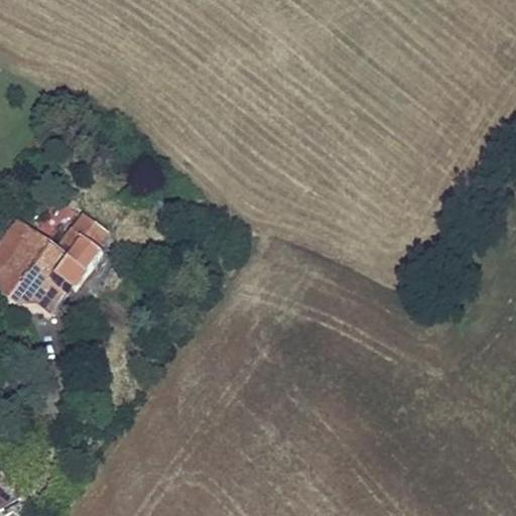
[(110,228),(84,205),(70,221),(96,244),(110,228)]
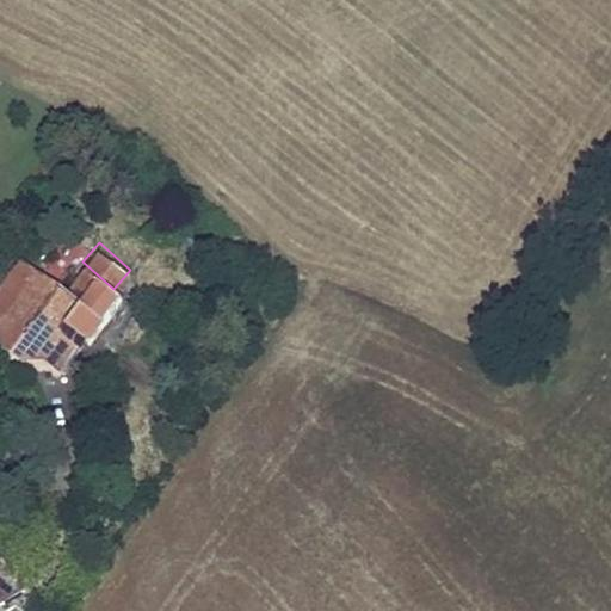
[(7,314),(61,362),(76,344),(82,349),(125,298),(113,289),(82,261),(60,288),(24,258),(10,273),(28,290),(7,314)]
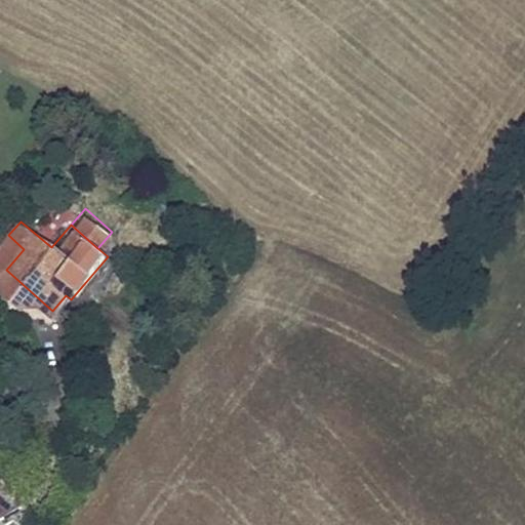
[(24,249),(8,235),(0,245),(0,299),(13,310),(26,309),(43,323),(52,311),(6,270),(24,249)]
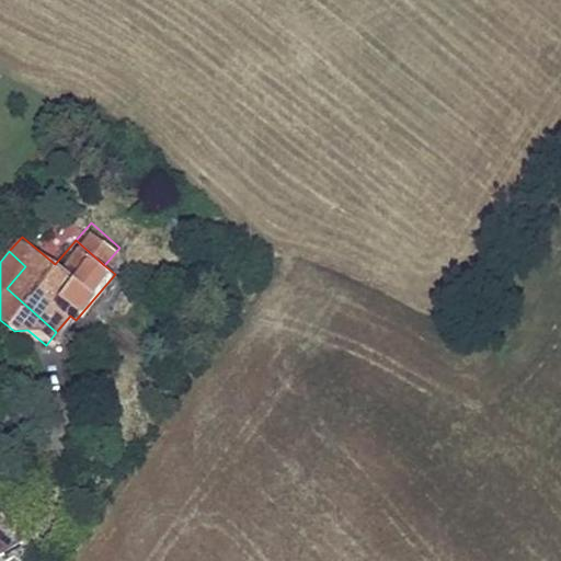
[(2,473),(0,473),(0,515),(19,506),(2,473)]
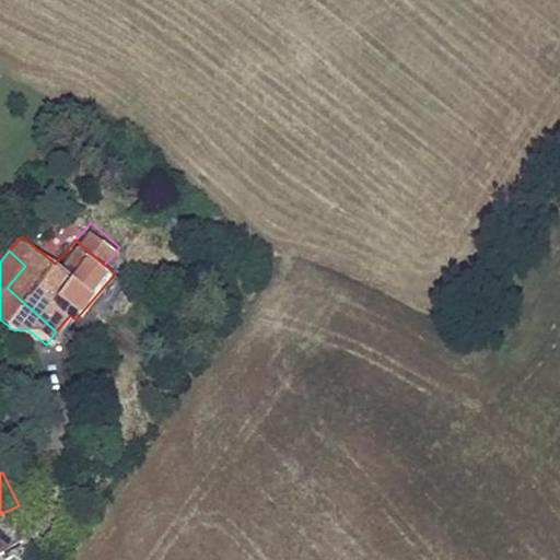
[(0,556),(13,547),(0,529),(0,556)]
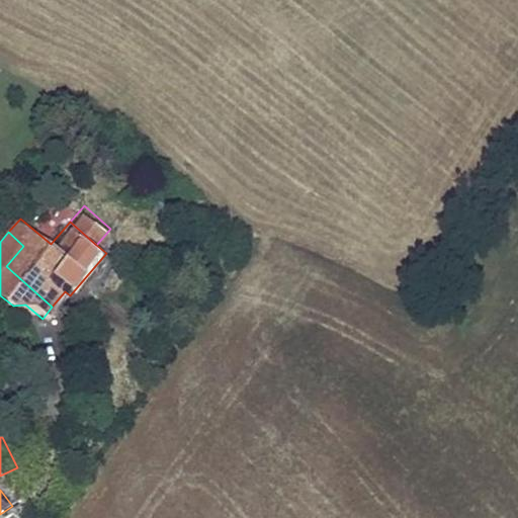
All buildings are outlined.
